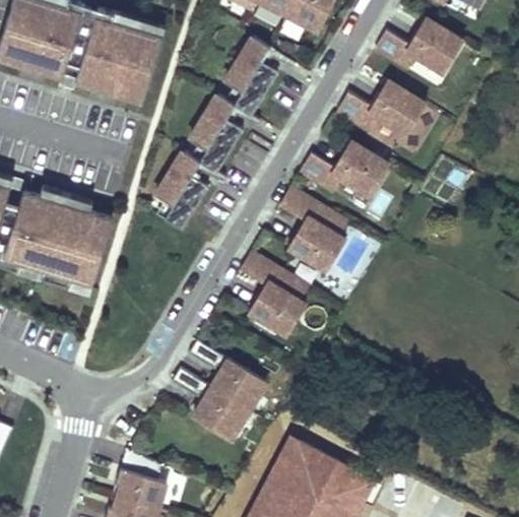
[(141,101),(161,36),(112,20),(114,13),(71,0),(66,0),(65,6),(44,0),(11,0),(0,39),(0,57),(62,76),(66,64),(78,68),(74,80),(141,101)]
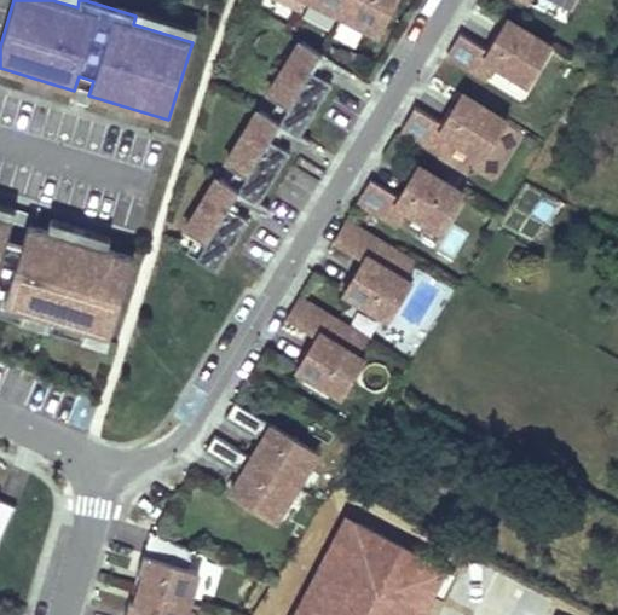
[(309,0),(344,18),(352,0),(309,0)]
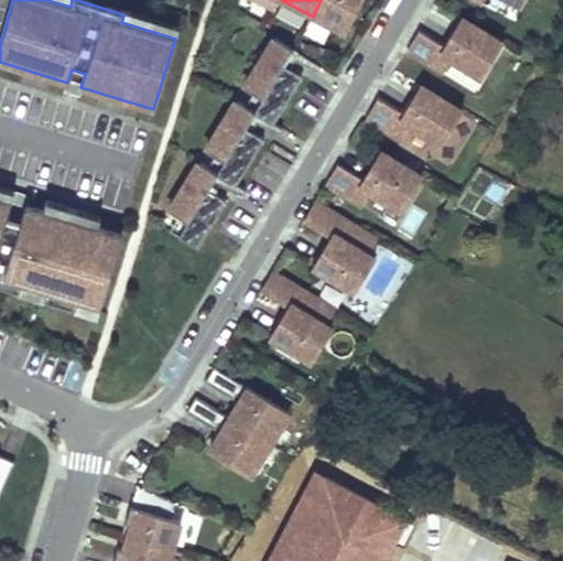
[(360,0),(321,0),(313,17),(344,32),(360,0)]
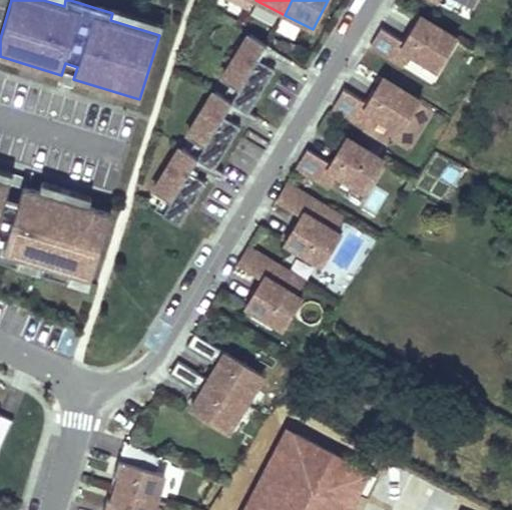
[(161,28),(112,13),(110,20),(159,35),(161,28)]
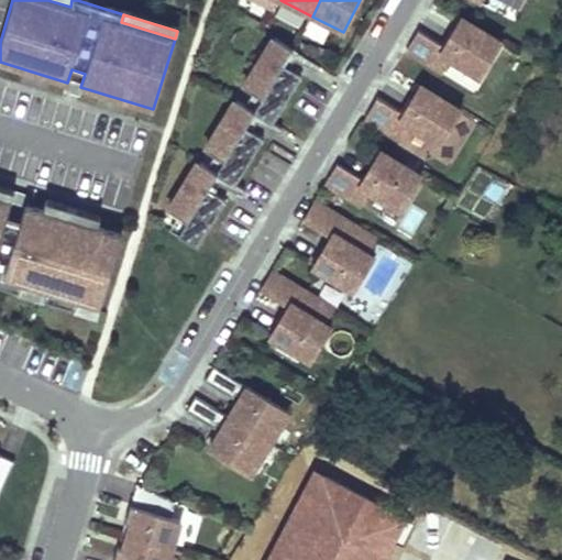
[(483,76),(502,42),(460,19),(444,47),(418,33),(407,53),(444,73),(452,59),(483,76)]
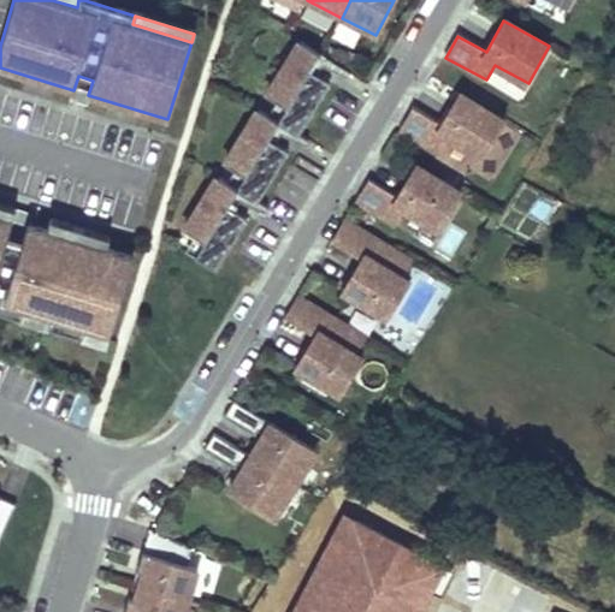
[(320,55),(300,43),(267,97),(279,105),(287,110),(277,125),(284,129),(297,137),(329,84),(317,76),(309,72),(320,55)]
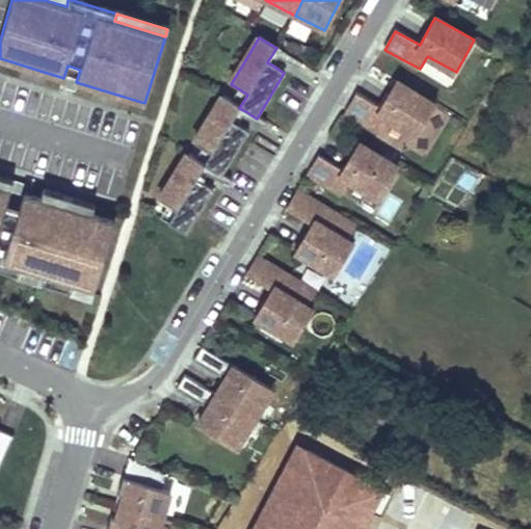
[(282,52),(276,48),(267,62),(273,65),(282,52)]
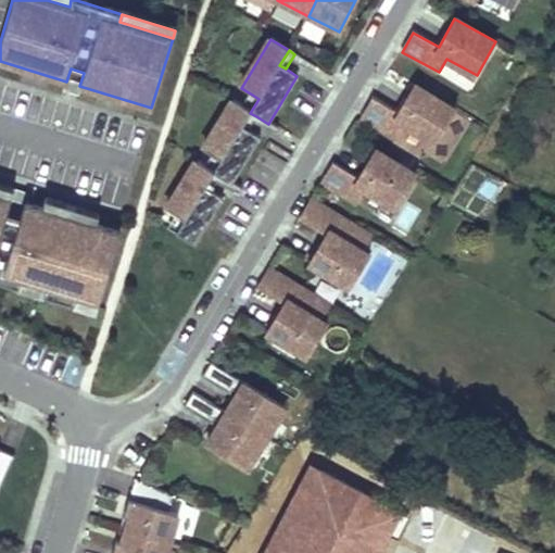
[(434,145),(455,112),(414,87),(398,114),(371,99),(361,117),(396,139),(404,126),(434,145)]
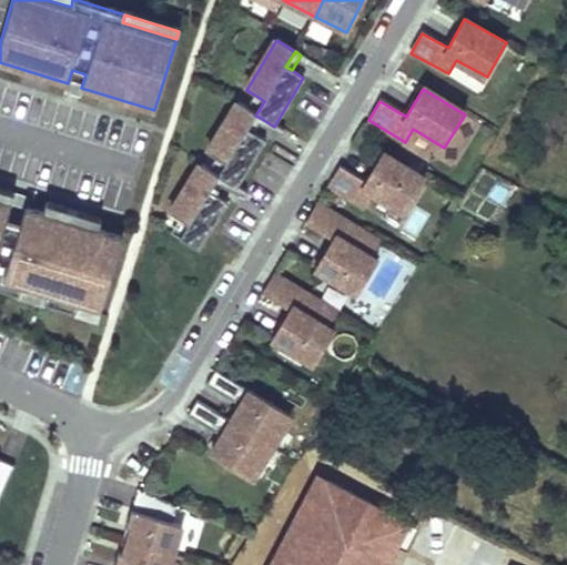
[(255,115),(264,101),(257,97),(249,111),(255,115)]
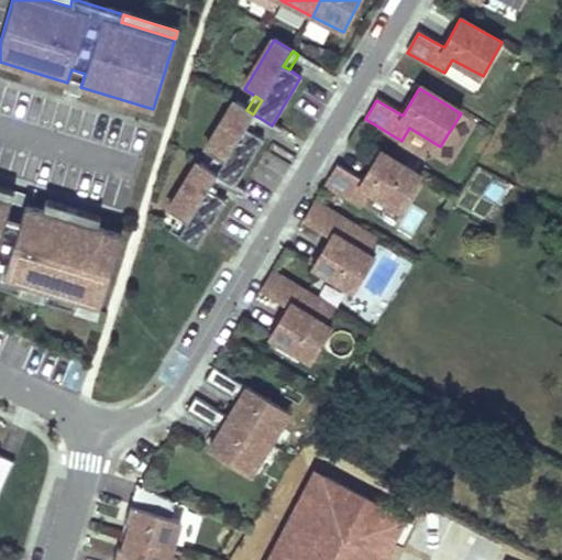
[(244,128),(253,114),(246,110),(235,103),(206,152),(217,158),(223,163),(215,176),(221,180),(233,187),(263,139),(251,132),(244,128)]
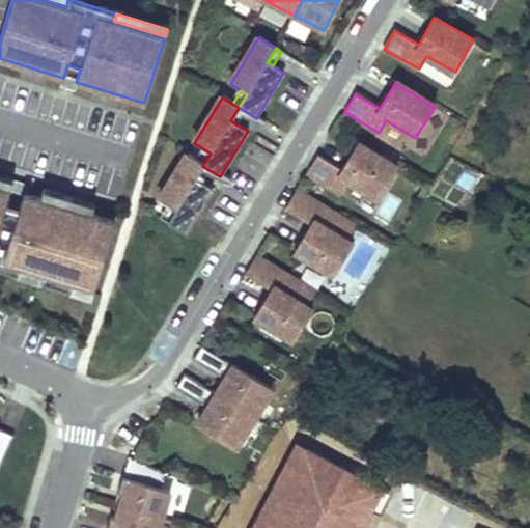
[(236,124),(245,111),(239,108),(230,120),(236,124)]
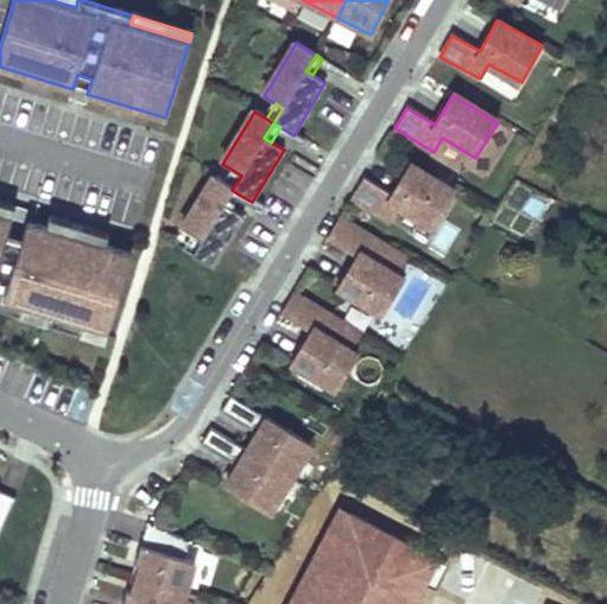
[(432,229),(454,194),(410,166),(391,196),(364,179),(352,199),(390,223),(399,209),(432,229)]
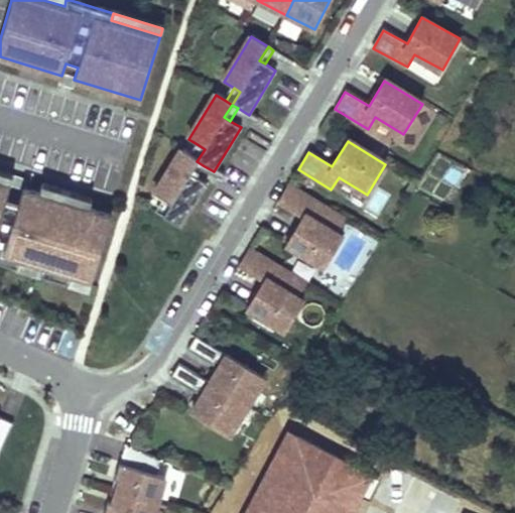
[(197,161),(205,149),(199,145),(191,158),(197,161)]
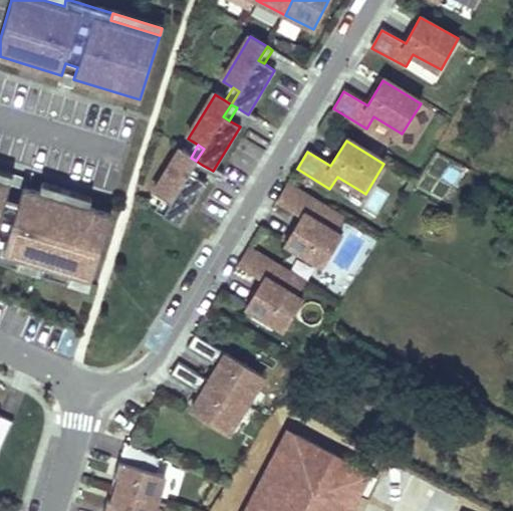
[(189,173),(196,161),(191,158),(180,152),(153,196),(161,201),(169,206),(163,215),(180,225),(206,183),(195,177),(189,173)]
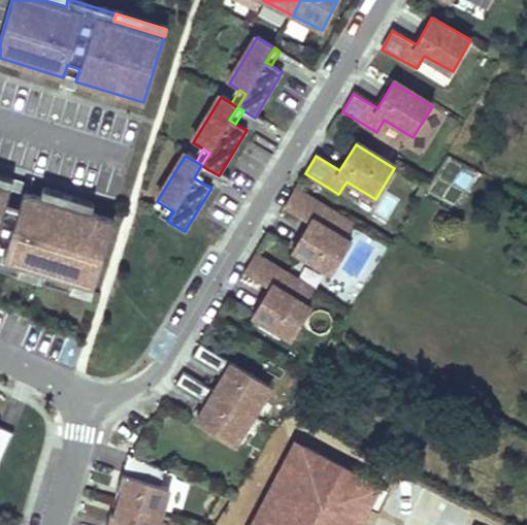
[(200,182),(207,169),(201,165),(194,177),(200,182)]
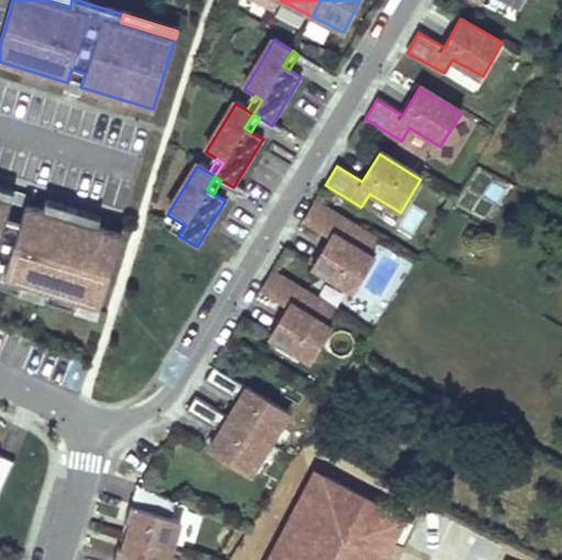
[(99,307),(120,237),(23,207),(20,219),(7,216),(10,202),(0,199),(0,285),(20,292),(22,284),(44,291),(42,298),(74,308),(77,300),(99,307)]
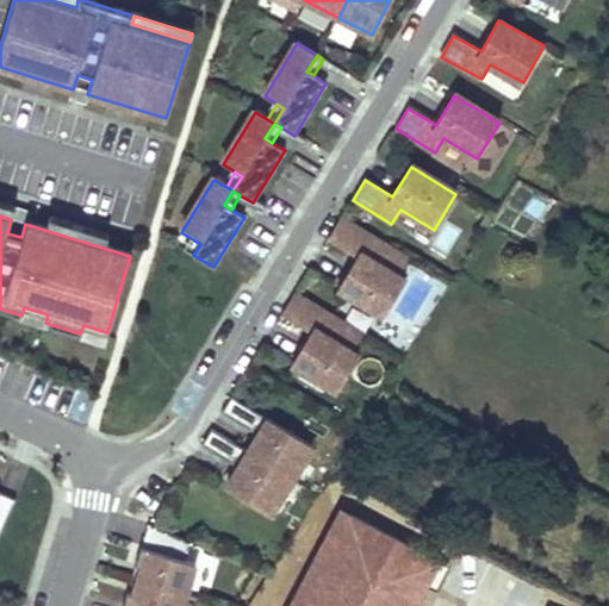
[(410,264),(340,222),(328,241),(358,260),(339,289),(385,317),(406,282),(401,279),(410,264)]
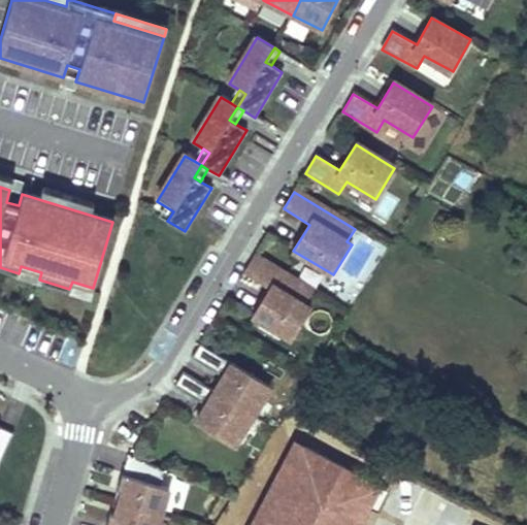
[(167,221),(173,211),(165,206),(159,216),(167,221)]
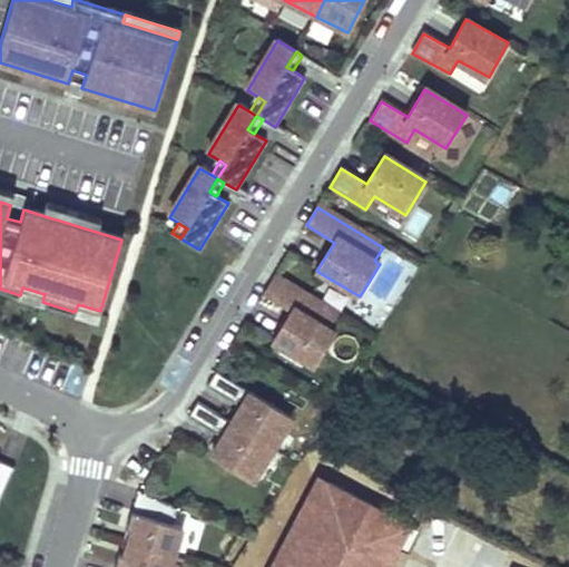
[(274,279),(263,296),(291,314),(273,342),(316,368),(336,335),(331,332),(340,318),(274,279)]
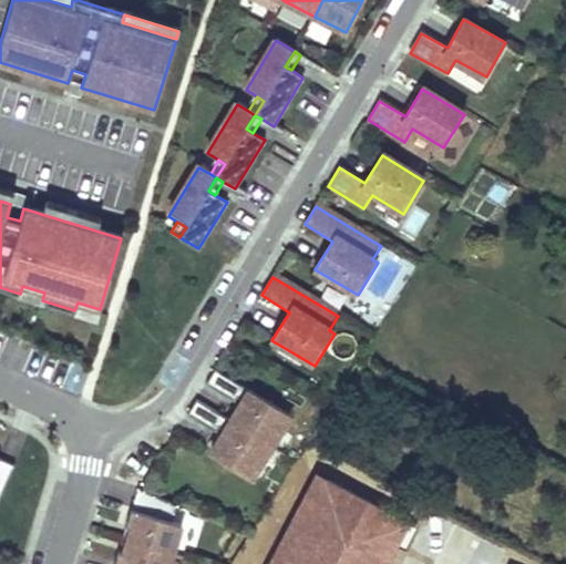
[(42,300),(44,293),(22,286),(20,294),(42,300)]
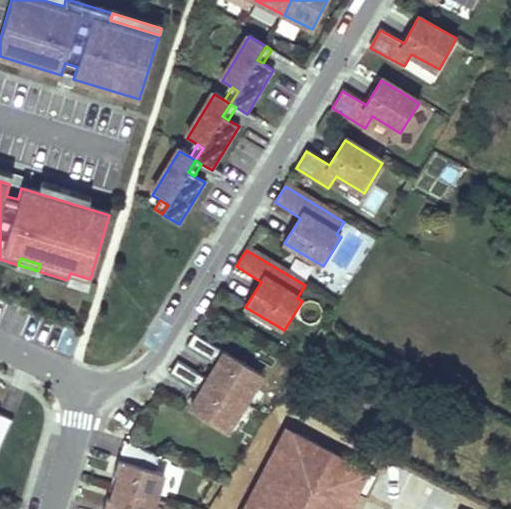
[(90,279),(70,273),(67,280),(87,286),(90,279)]
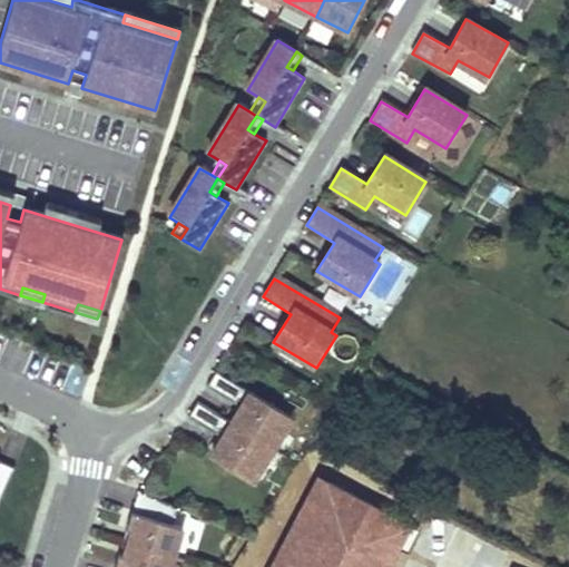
[(292,419),(216,372),(207,387),(236,404),(238,400),(245,404),(232,427),(272,451),(292,419)]
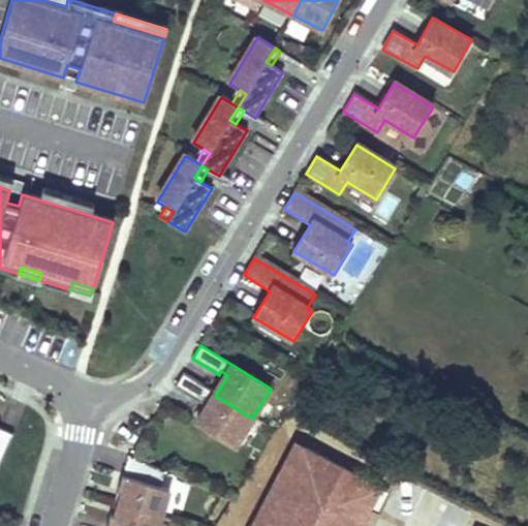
[(215,396),(182,375),(174,390),(200,405),(203,402),(209,405),(196,425),(234,447),(252,419),(215,396)]
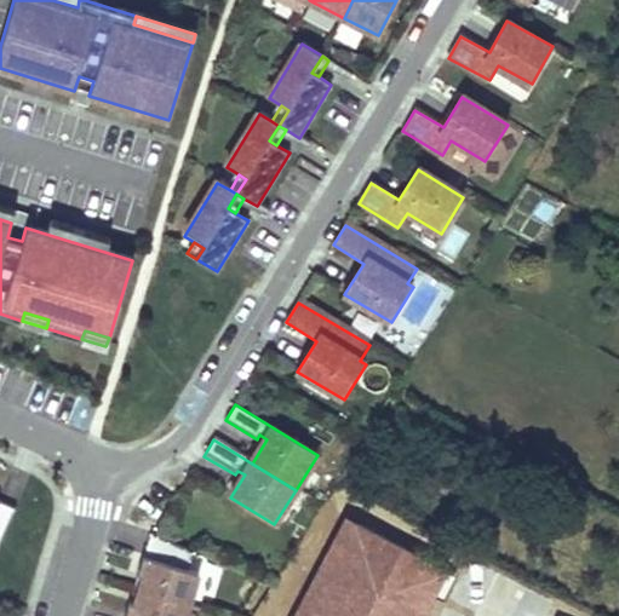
[(0,545),(16,511),(0,504),(0,545)]
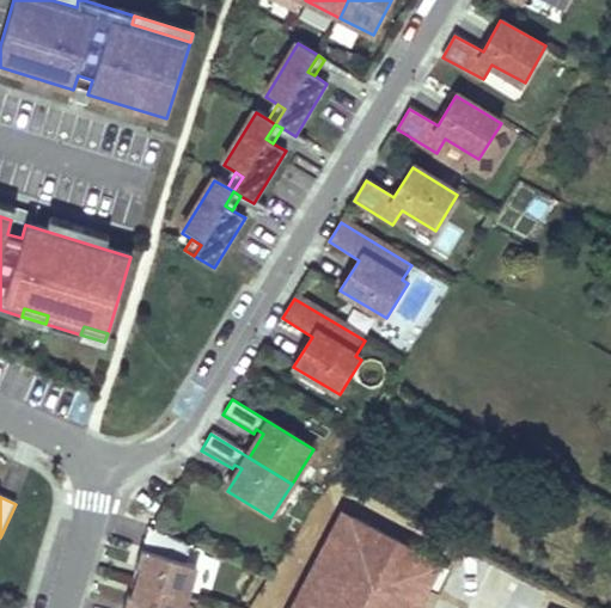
[(148,530),(136,570),(141,571),(136,584),(187,600),(197,567),(185,564),(191,545),(148,530)]
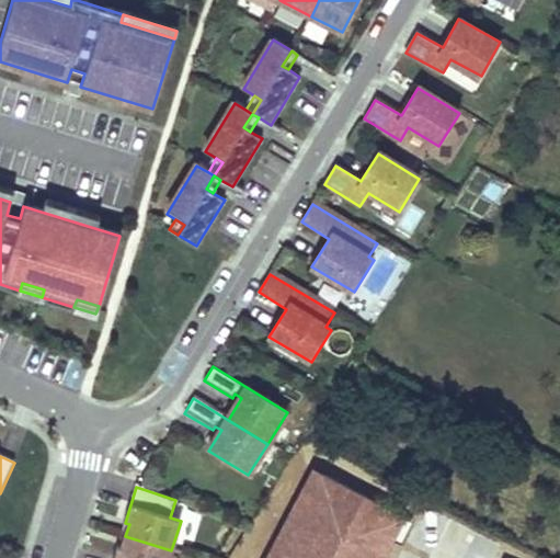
[(117,547),(113,557),(169,557),(171,550),(125,536),(122,548),(117,547)]
